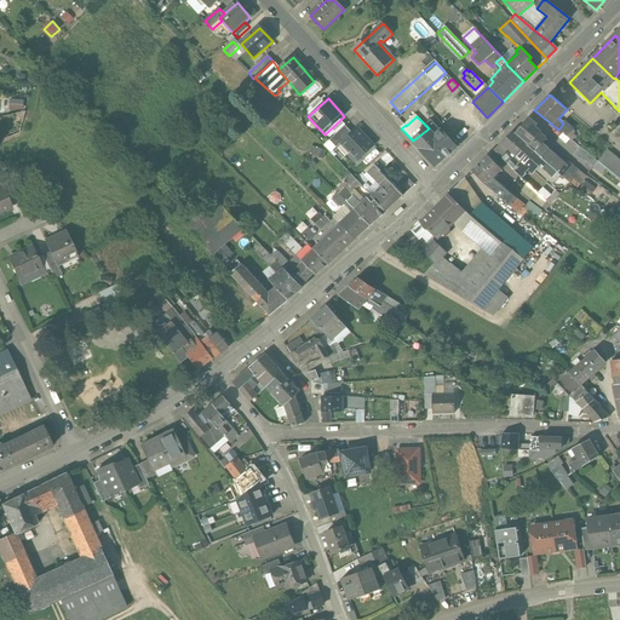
[(539,135),(526,122),(517,132),(530,145),(539,135)]
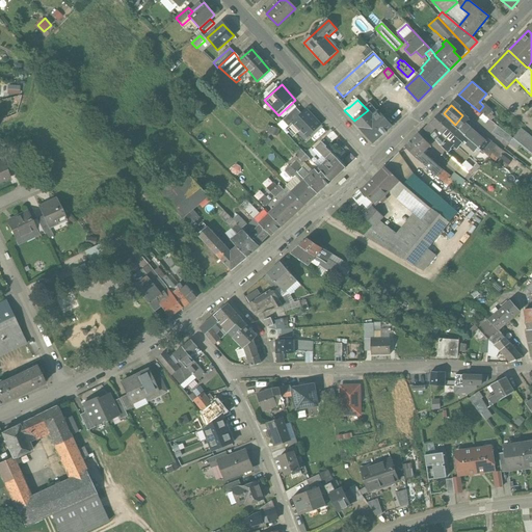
[(483,105),(483,106),(479,111),(483,115),(486,118),(489,114),(491,115),(494,113),(483,105)]
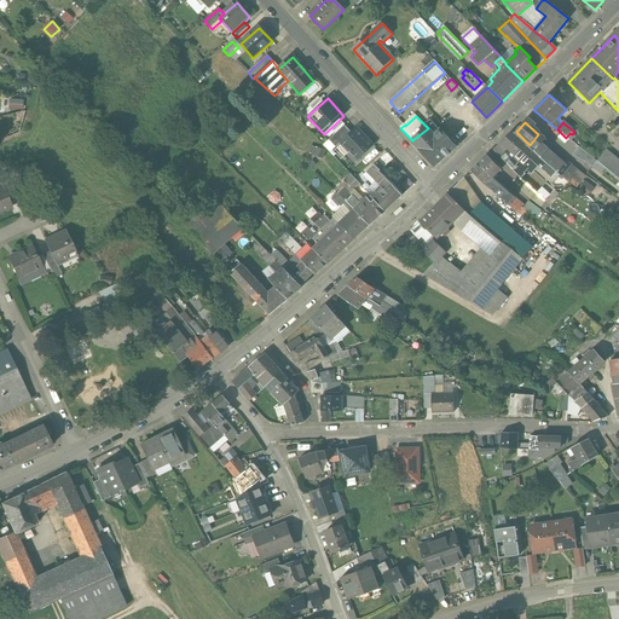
[(329,140),(336,149),(341,144),(340,143),(351,133),(343,126),(329,140)]
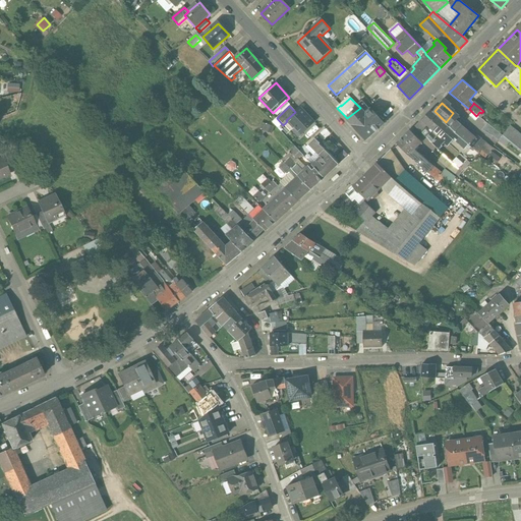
[(368,107),(363,112),(360,108),(347,118),(366,138),(385,123),(384,123),(368,107)]
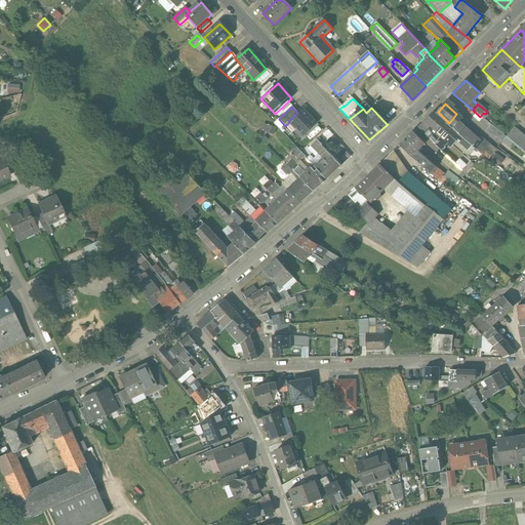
[(297,113),(288,121),(289,122),(296,130),(295,131),(301,138),(317,124),(301,109),(297,113)]
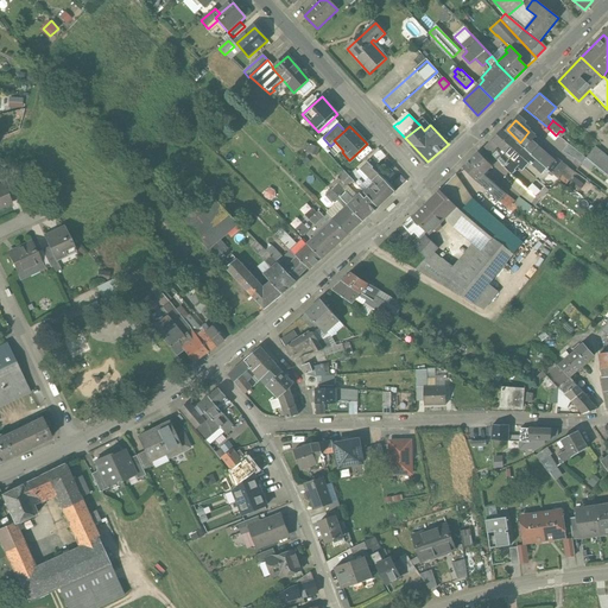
[(502,131),(489,144),(502,156),(506,152),(515,141),(502,131)]
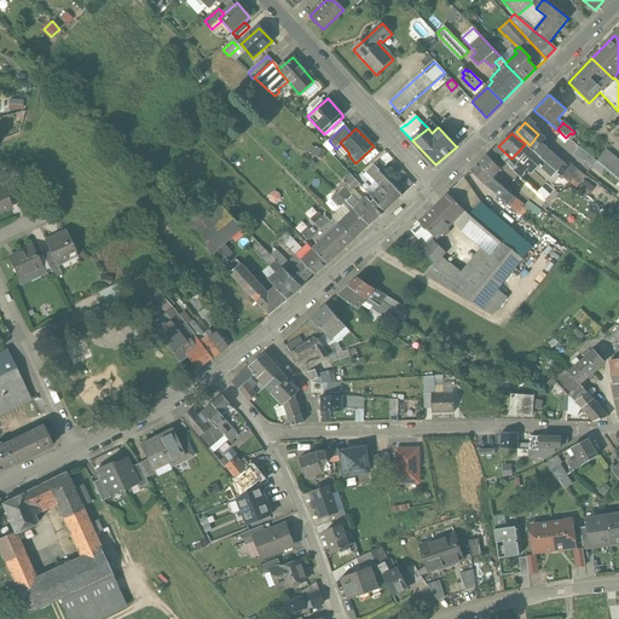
[(551,146),(538,134),(530,145),(543,156),(548,151),(551,146)]
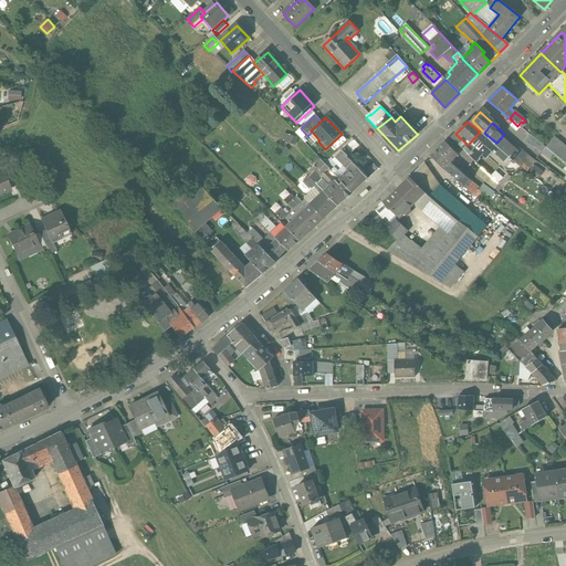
[(521,128),(517,126),(514,123),(510,127),(515,133),(516,133),(521,128)]
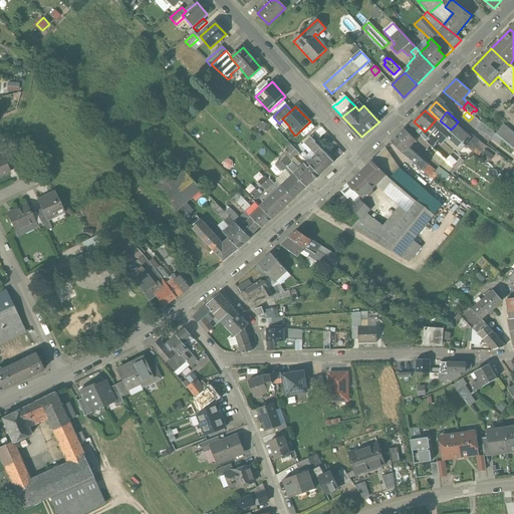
[(435,136),(443,126),(436,119),(428,129),(435,136)]
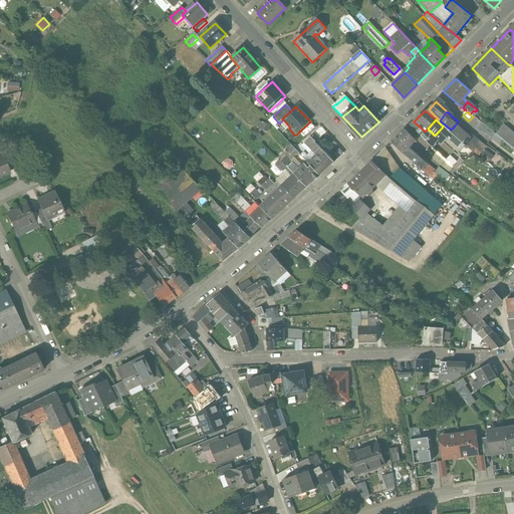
[(421,136),(425,132),(414,121),(410,125),(421,136)]
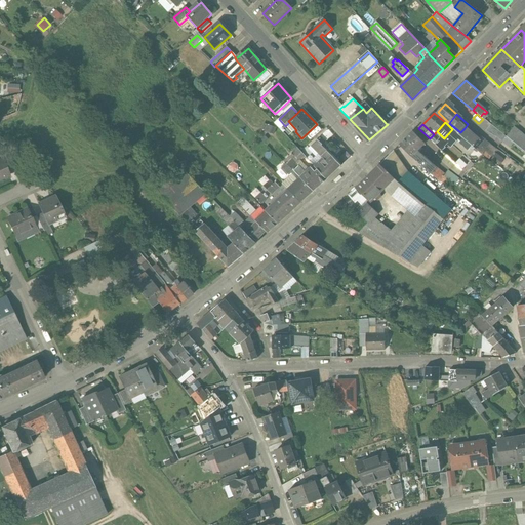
[(491,125),(485,132),(498,138),(502,143),(506,137),(491,125)]
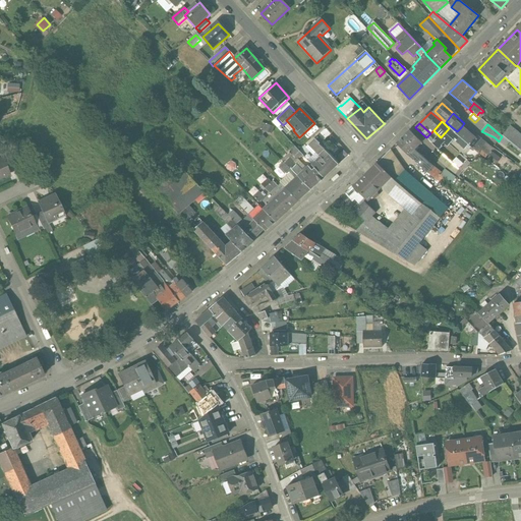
[(475,139),(461,127),(457,131),(455,133),(456,134),(468,145),(469,146),(475,139)]
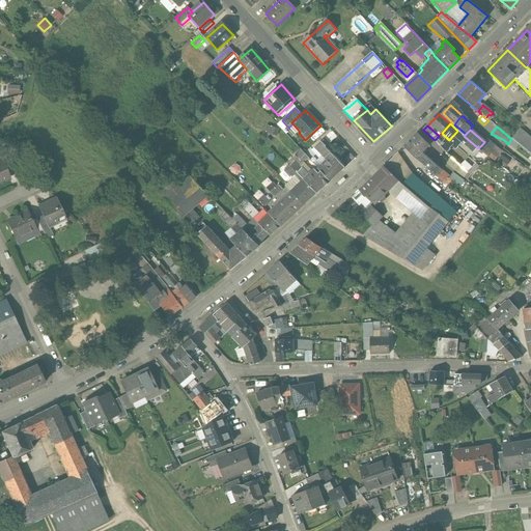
[(455,145),(464,136),(457,131),(449,140),(455,145)]
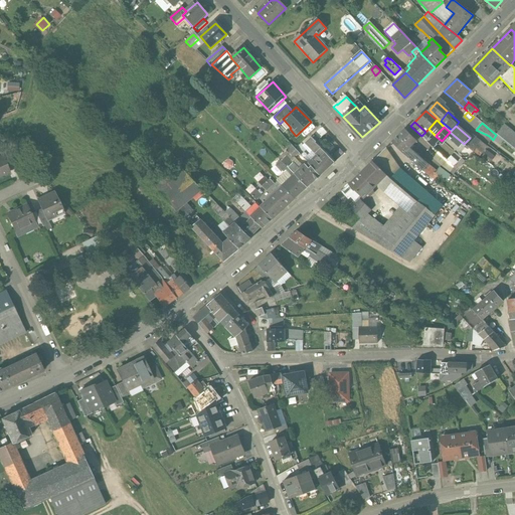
[(514,136),(503,127),(496,135),(514,150),(514,136)]
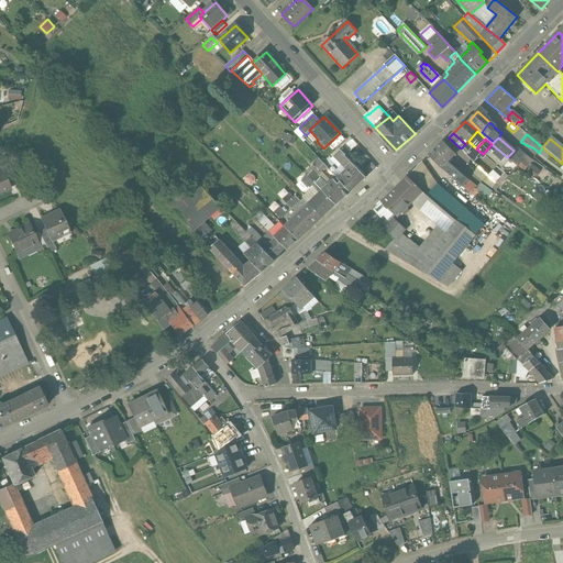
[(443,143),(429,156),(434,163),(449,148),(443,143)]
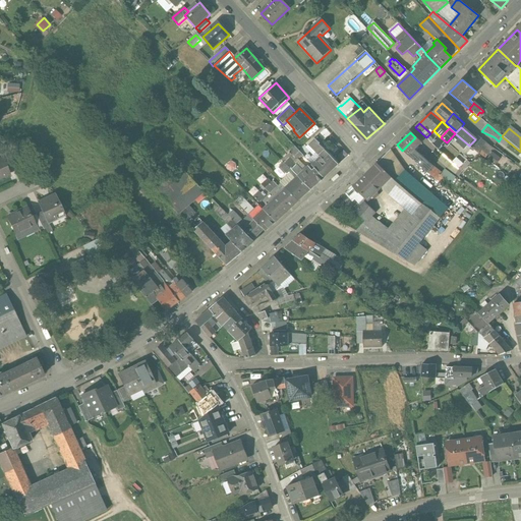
[(464,151),(468,145),(456,134),(454,137),(457,140),(455,142),(464,151)]
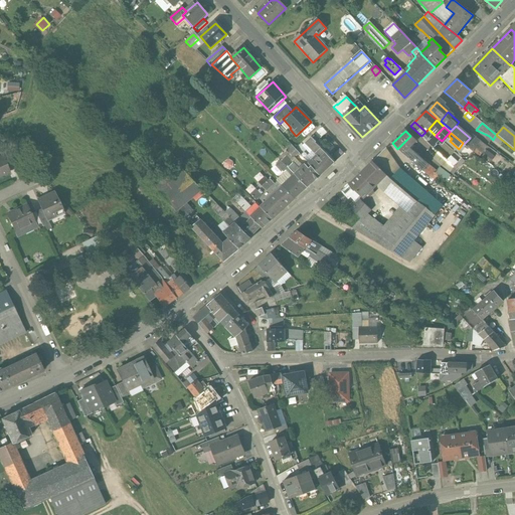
[(496,135),(493,140),(500,146),(504,141),(496,135)]
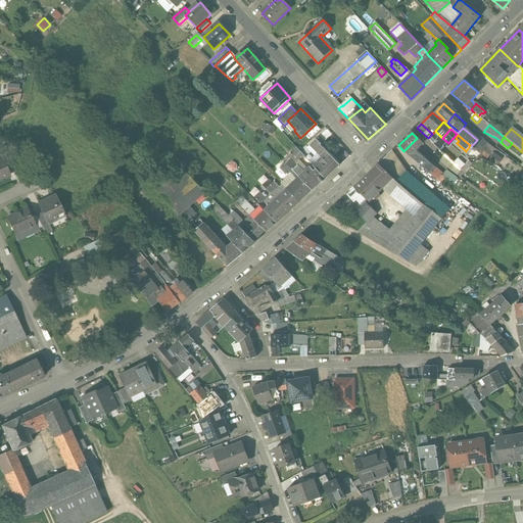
[(417,138),(403,151),(409,156),(416,151),(422,144),(417,138)]
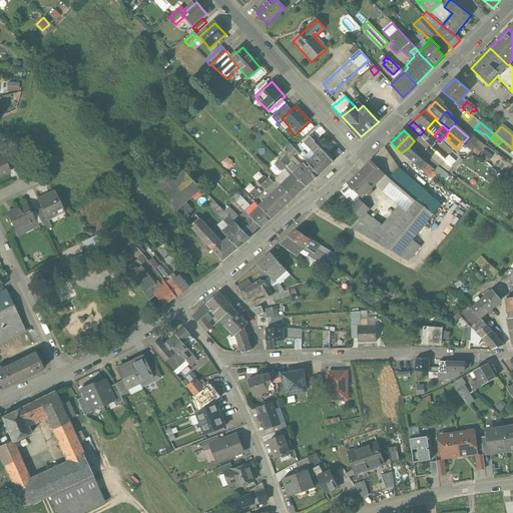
[(468,137),(462,143),(465,146),(473,137),(470,135),(468,137)]
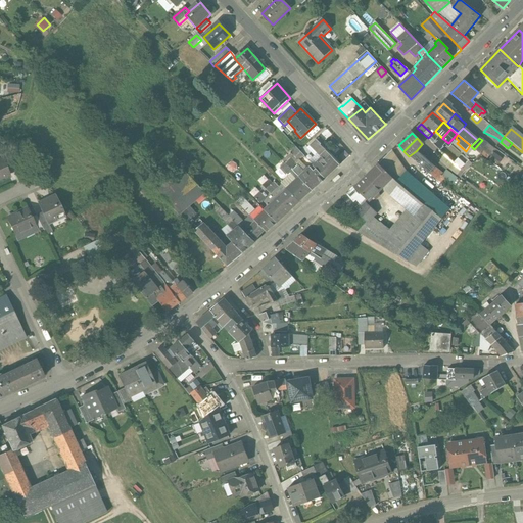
[(326,151),(316,140),(311,146),(318,154),(320,156),(326,151)]
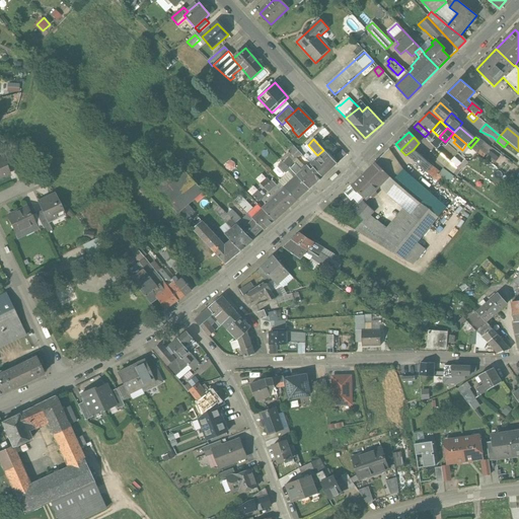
[(437,149),(440,146),(433,139),(430,143),(437,149)]
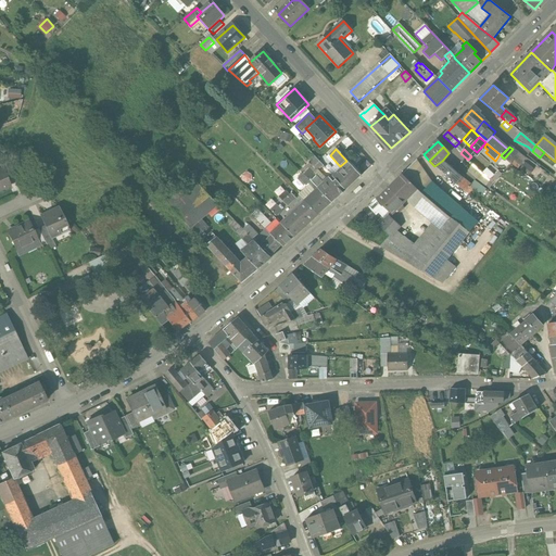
[(513,149),(504,159),(510,164),(519,154),(513,149)]
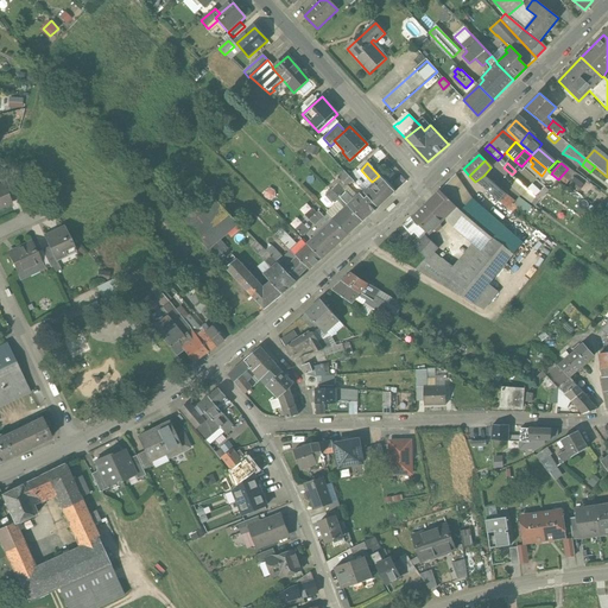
[(518,182),(536,198),(545,188),(523,168),(521,170),(519,168),(515,171),(512,175),(518,182)]
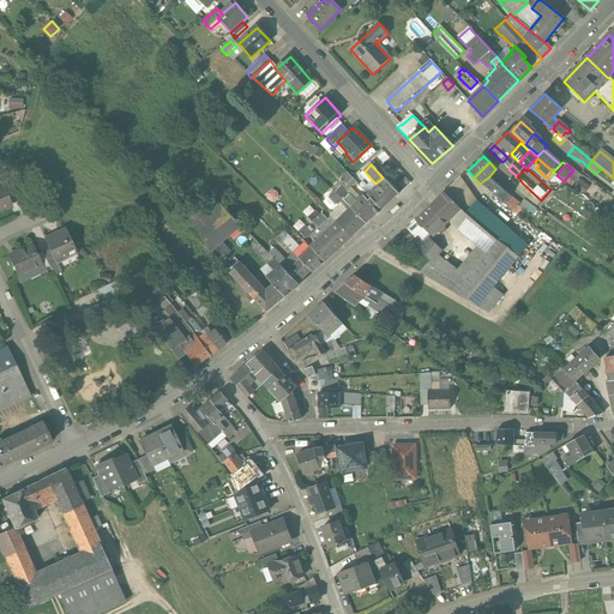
[(573,170),(564,181),(573,188),(581,179),(582,178),(573,170)]
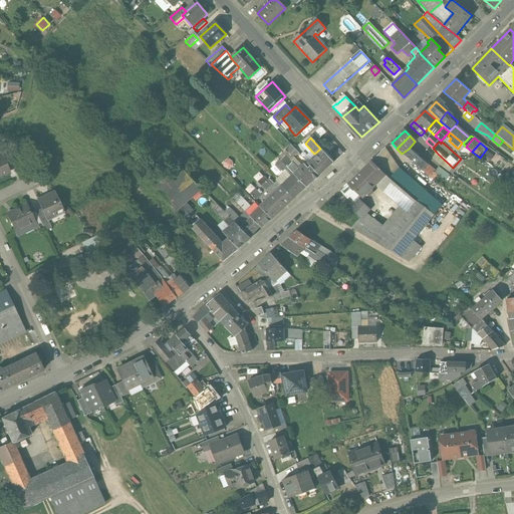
[(435,157),(438,154),(433,148),(430,151),(435,157)]
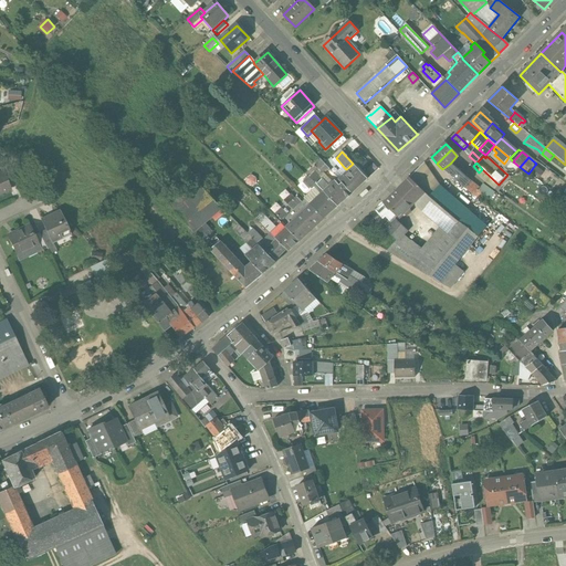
[(368,179),(353,164),(346,169),(348,171),(338,180),(342,182),(352,194),(353,194),(353,192),(364,182),(365,182),(367,179),(368,179)]
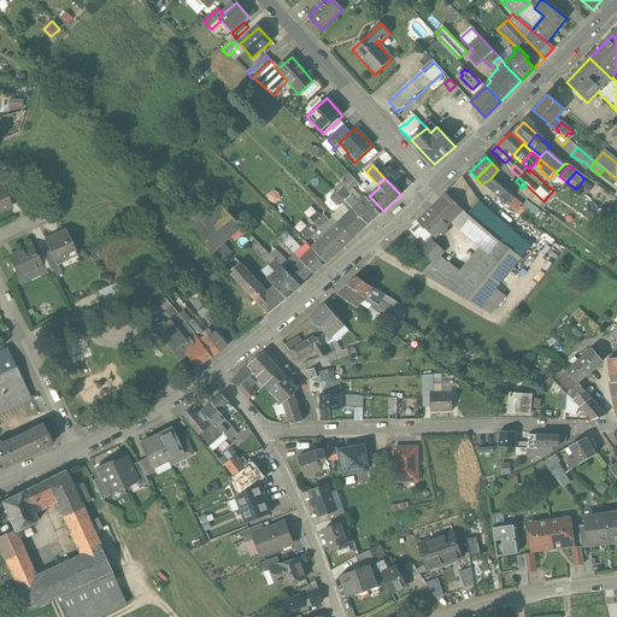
[(509,195),(491,178),(482,184),(489,192),(501,203),(507,195),(509,195)]
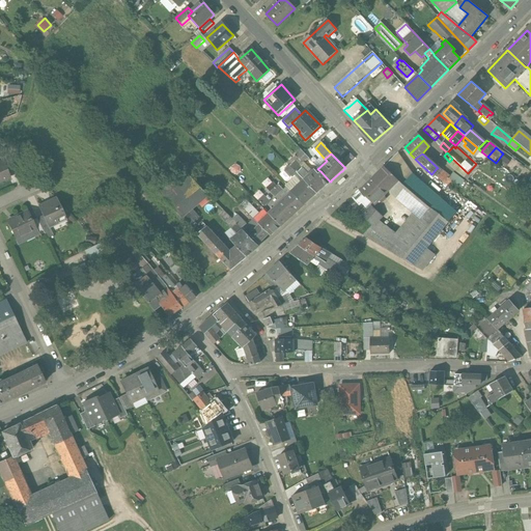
[(510,161),(502,155),(496,163),(504,169),(510,161)]
